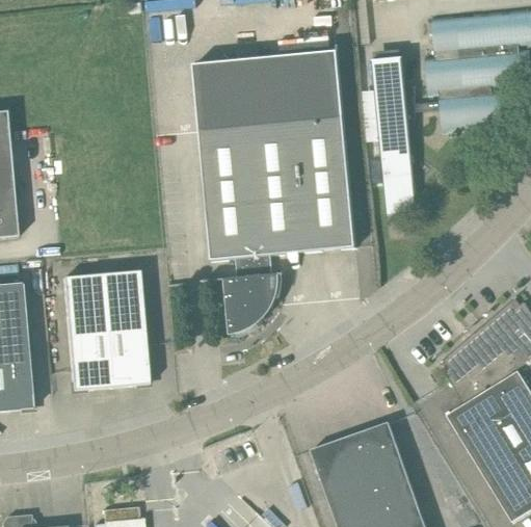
[(524,6),(430,15),(433,53),(423,54),(426,90),(436,89),(437,99),(414,101),(414,83),(403,83),(401,55),(370,58),(385,212),(416,209),(414,109),(439,106),(441,130),(483,126),(483,124),(494,123),(489,83),(521,82),(520,71),(525,71),(524,59),(519,59),(518,43),(528,42),(524,6)]
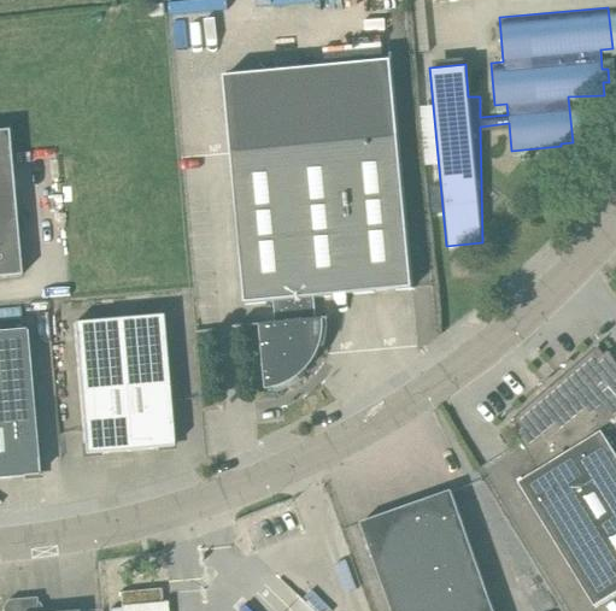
[(315,315),(312,294),(411,285),(391,57),(221,72),(244,300),(271,298),(274,319),(232,323),(233,324),(258,322),(264,386),(280,382),(293,375),(305,364),(299,359),(306,350),(314,353),(318,341),(322,329),(322,316),(327,316),(327,313),(315,315)]
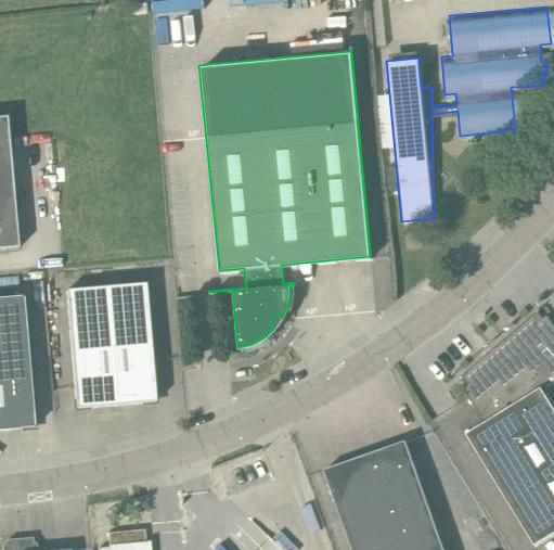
[(0,244),(16,244),(4,114),(0,114),(0,244)]
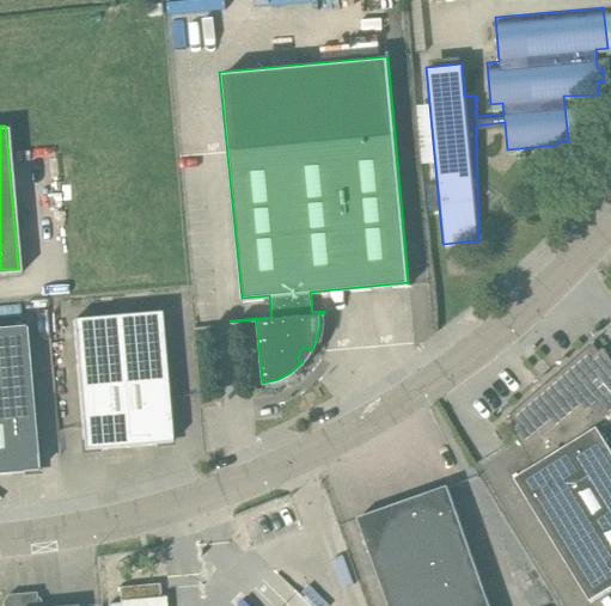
[(116,312),(127,442),(171,439),(159,307),(116,312)]
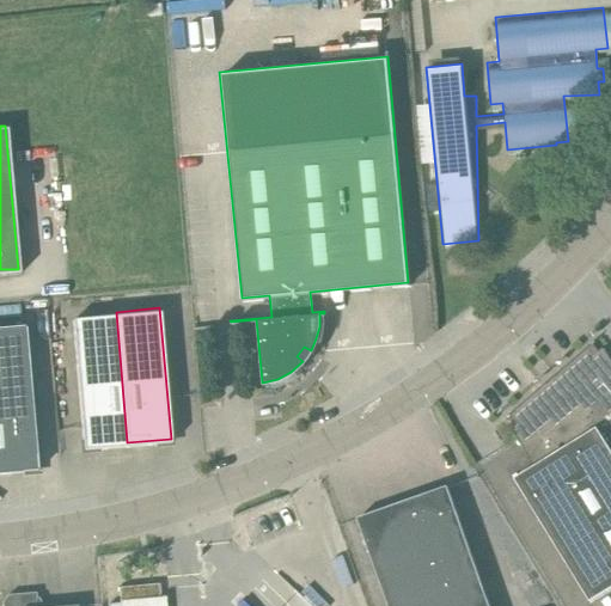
[(83,446),(127,442),(116,312),(72,316),(83,446)]
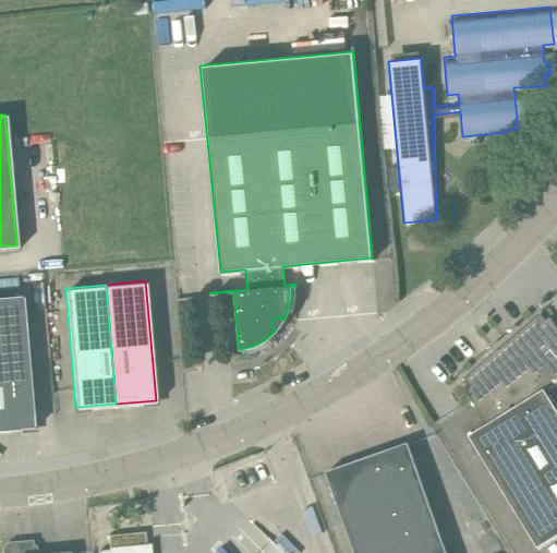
[(22,295),(0,296),(0,429),(34,427),(22,295)]
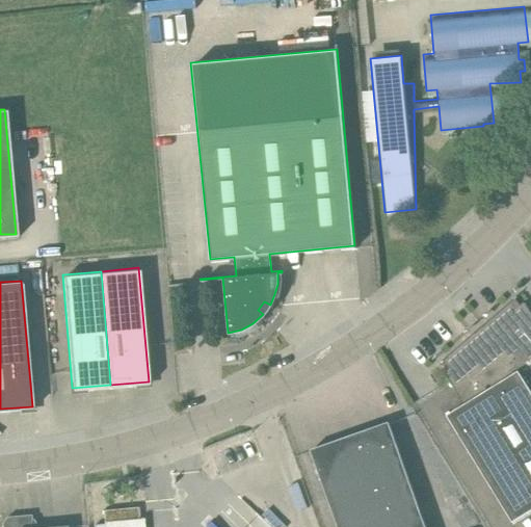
[(530,361),(530,312),(523,299),(519,301),(513,295),(515,294),(514,293),(440,358),(440,359),(442,358),(446,365),(441,367),(462,402),(446,413),(511,520),(530,507),(530,392),(516,369),(530,361)]
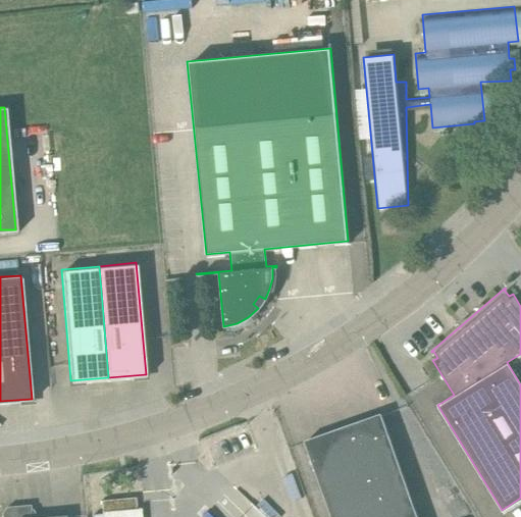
[(331,516),(418,516),(380,411),(304,438),(331,516)]
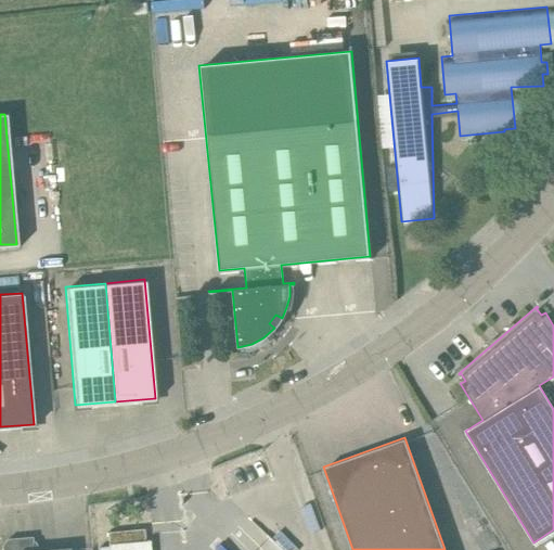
[(107,549),(144,549),(142,525),(106,528),(107,549)]
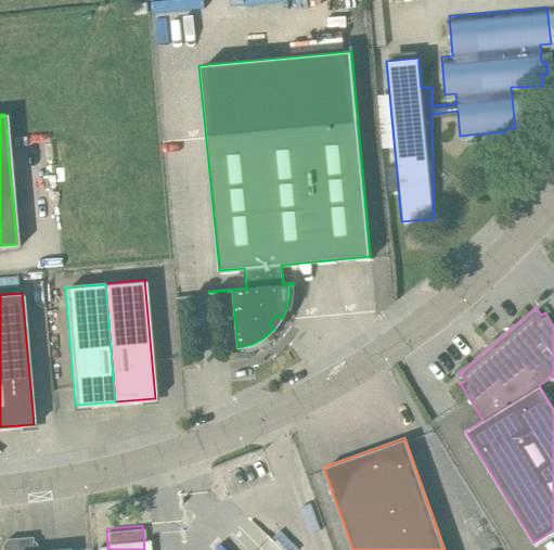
[(33,549),(31,534),(0,537),(1,549),(69,549),(69,546),(33,549)]
